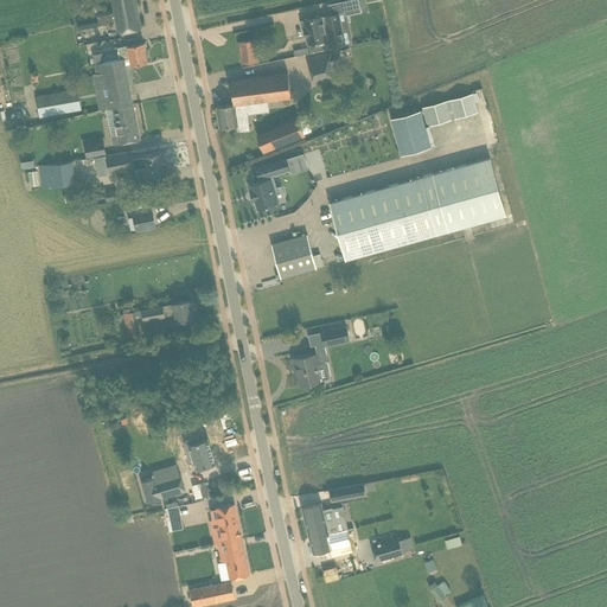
[(134,0),(112,0),(119,32),(140,27),(134,0)]
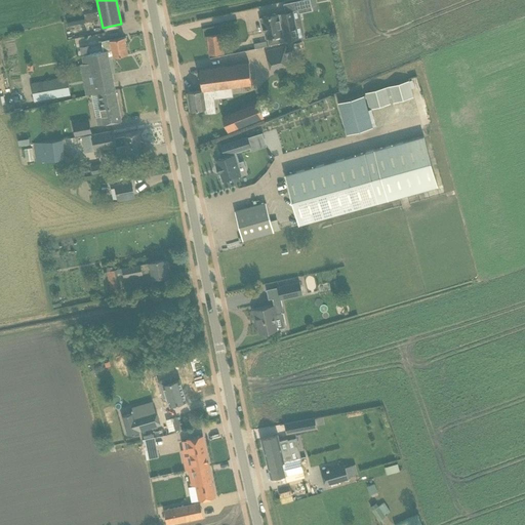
[(299,0),(295,1),(298,13),(312,10),(311,7),(317,6),(315,0),(299,0)]
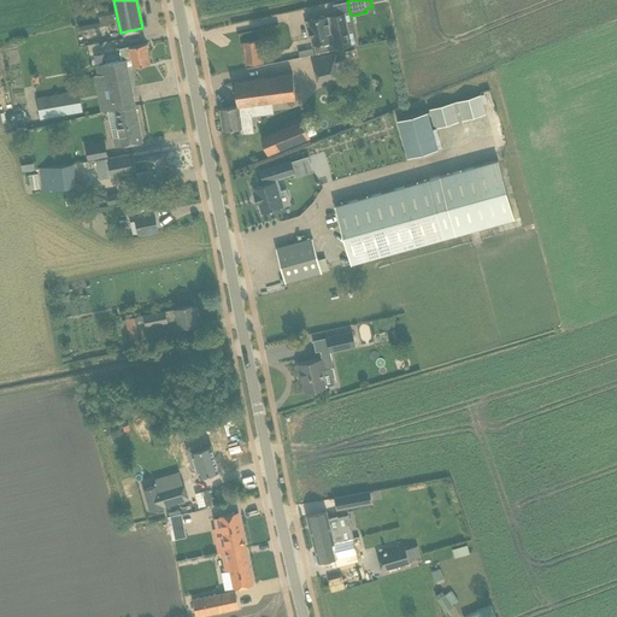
[(351,46),(344,13),(330,16),(330,17),(327,18),(327,16),(324,17),(321,16),(319,18),(307,21),(309,22),(306,22),(307,29),(310,29),(312,45),(335,40),(336,48),(351,46)]
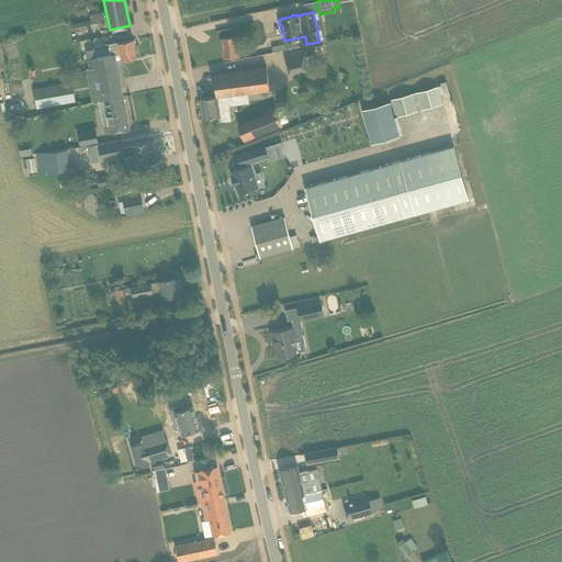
[(221,40),(224,59),(239,57),(237,37),(221,40)]
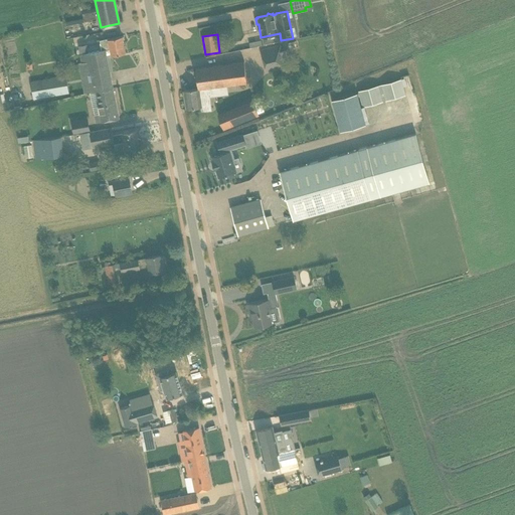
[(122,36),(101,40),(103,51),(106,50),(107,56),(125,53),(122,36)]
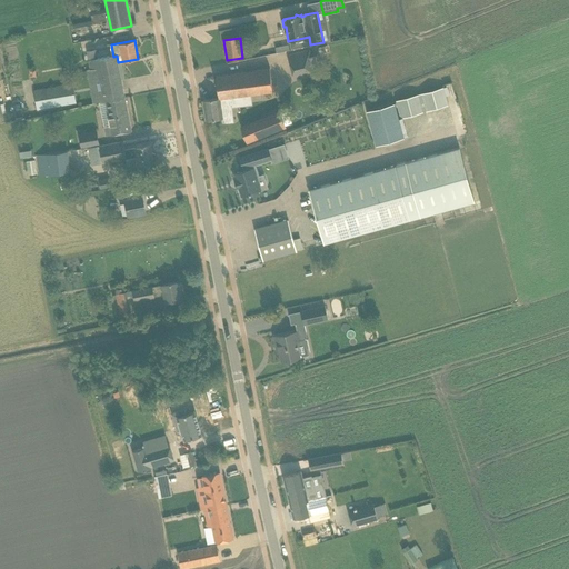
[(309,50),(287,56),(293,80),(316,73),(309,50)]
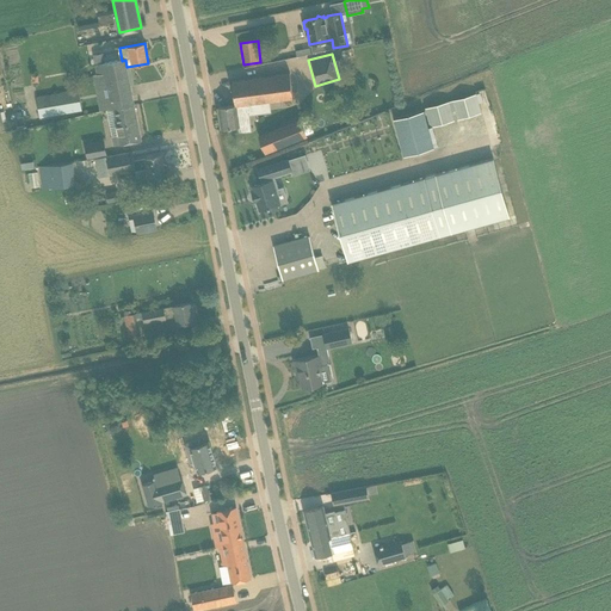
[(110,97),(112,109),(134,105),(125,60),(122,61),(97,66),(98,75),(96,75),(99,91),(104,90),(106,98),(110,97)]
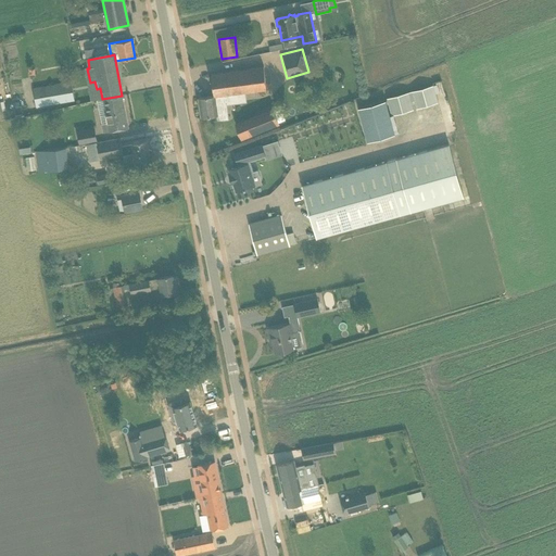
[(214,96),(198,98),(201,117),(212,115),(216,115),(217,121),(228,118),(226,104),(225,96),(244,93),(267,90),(265,77),(264,66),(211,74),(214,96)]
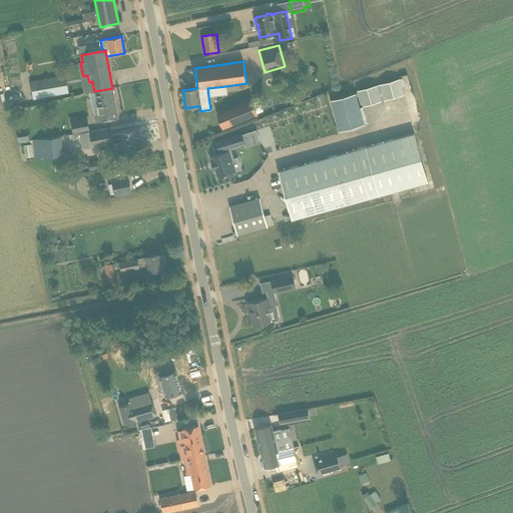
[(65,76),(30,82),(33,99),(68,93),(65,76)]
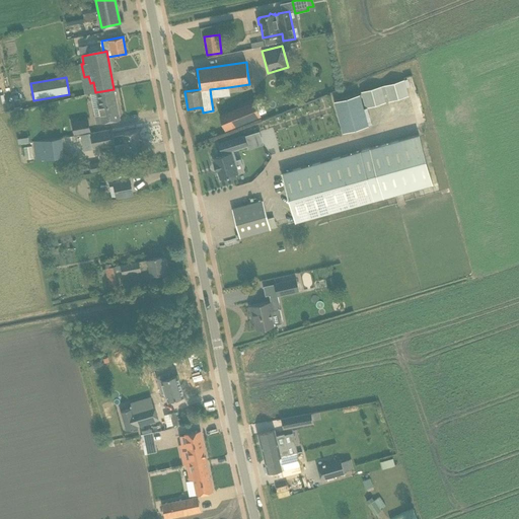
[(404,80),(382,86),(387,101),(409,95),(404,80)]
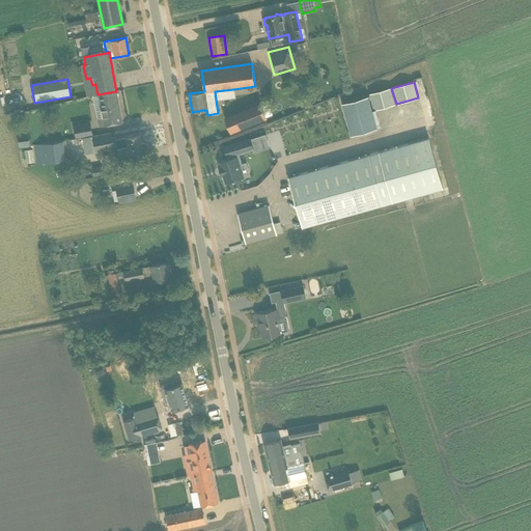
[(391,88),(369,94),(373,110),(396,104),(391,88)]
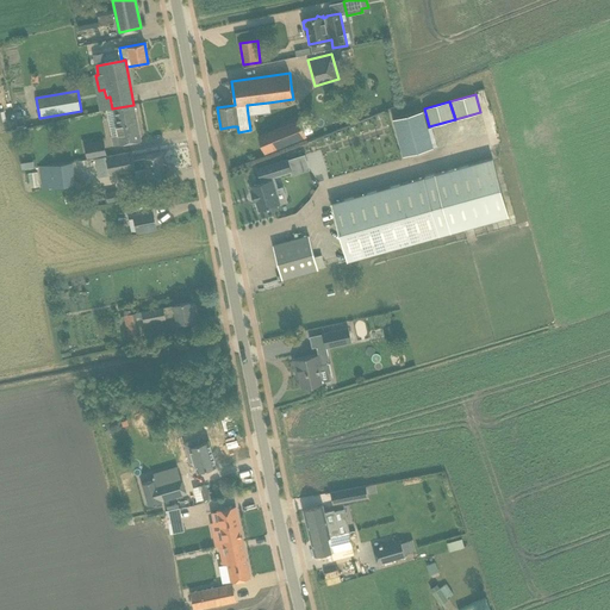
[(114,145),(141,141),(134,105),(112,109),(114,125),(106,128),(109,137),(112,137),(114,145)]
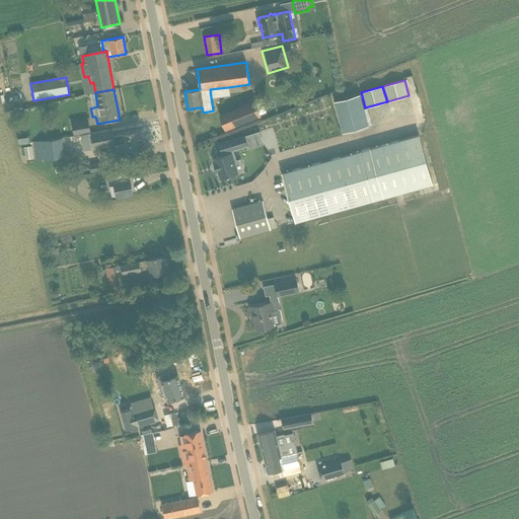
[(368,126),(360,94),(335,101),(343,133),(368,126)]
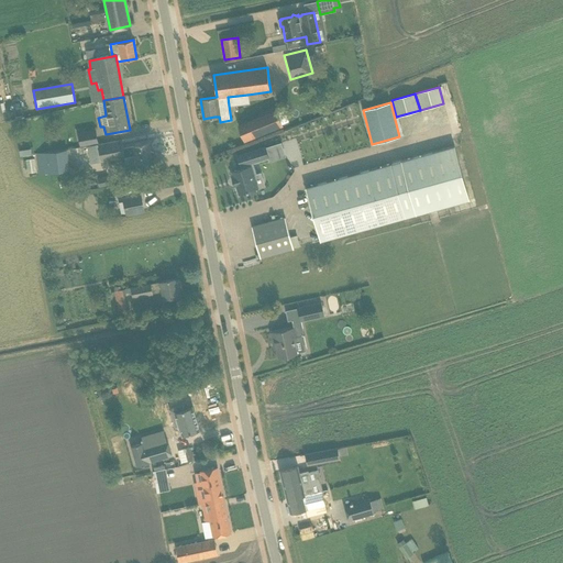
[(277,110),(240,125),(246,142),(282,128),(284,128),(277,110)]
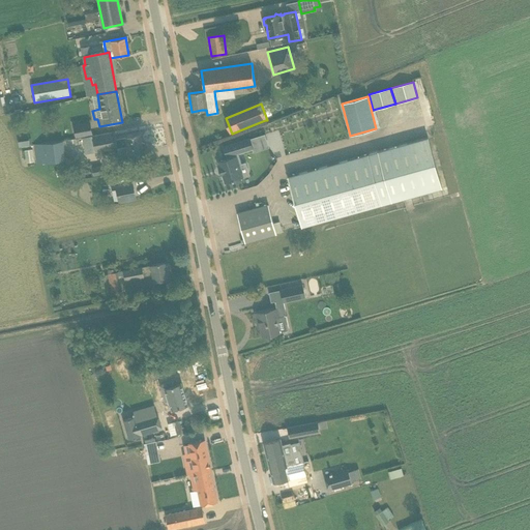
[(86,127),(75,129),(76,138),(87,136),(86,127)]
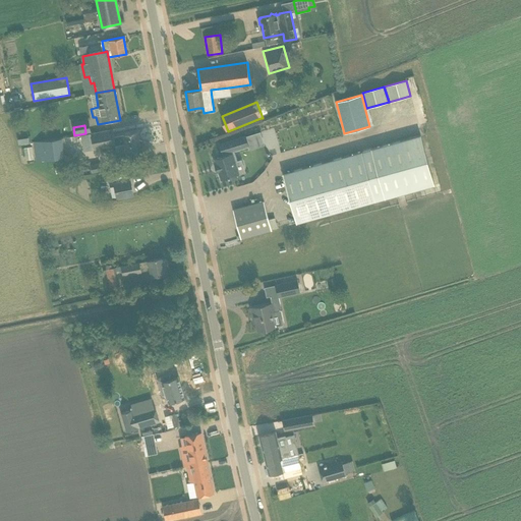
[(142,146),(141,139),(139,138),(137,131),(114,136),(112,129),(103,131),(91,134),(94,151),(115,146),(116,153),(131,150),(141,148),(140,147),(142,146)]
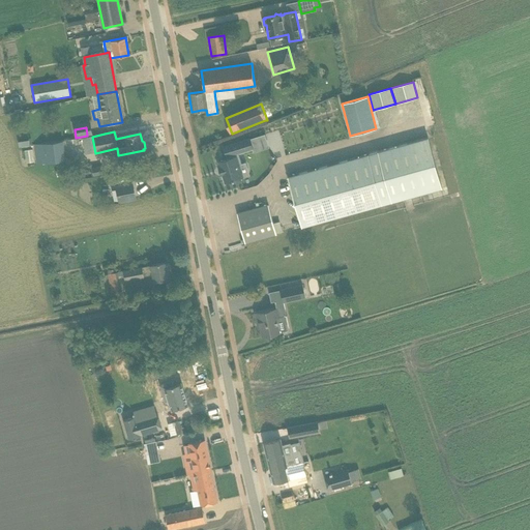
[(288,176),(301,227),(441,188),(428,138),(288,176)]
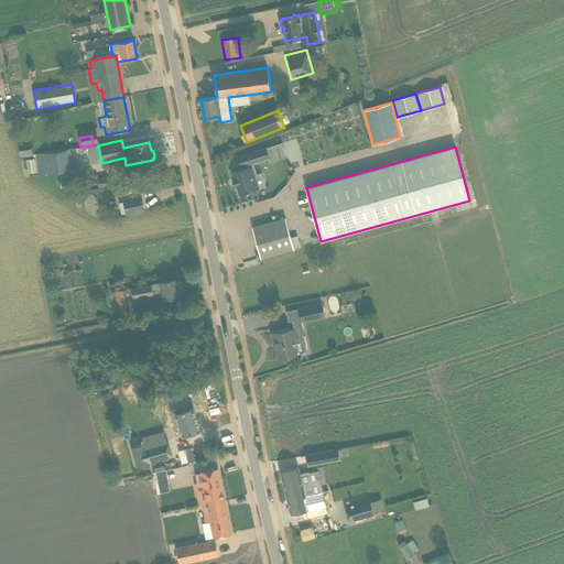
[(248,192),(258,188),(250,163),(269,158),(266,148),(237,156),(240,166),(241,166),(242,169),(232,172),(235,177),(232,179),(235,186),(237,185),(239,194),(241,194),(242,195),(245,195),(246,194),(248,193),(248,192)]
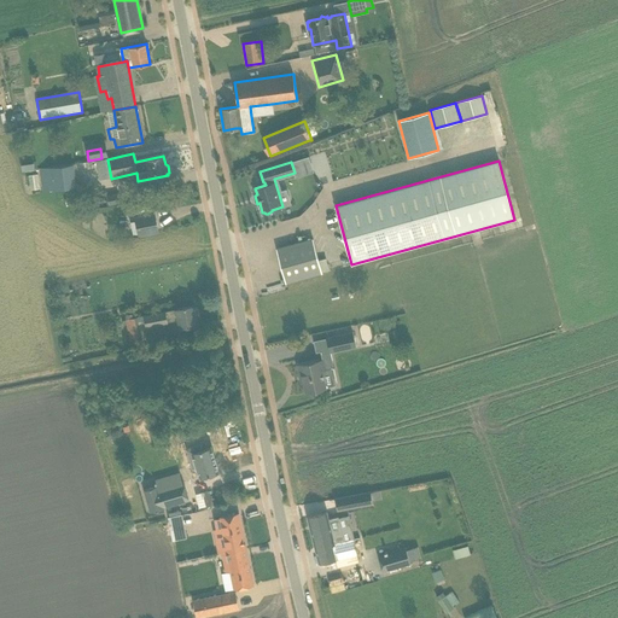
[(77,186),(75,174),(74,164),(40,169),(42,191),(77,186)]
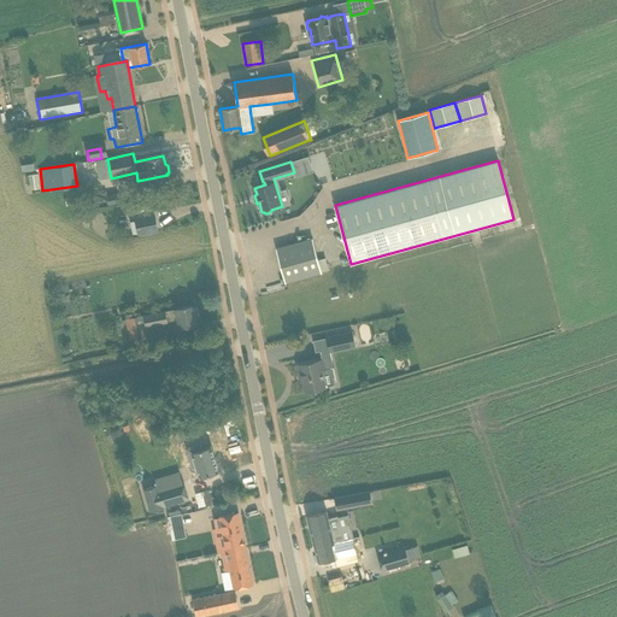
[(27,170),(29,189),(39,188),(36,169),(27,170)]
